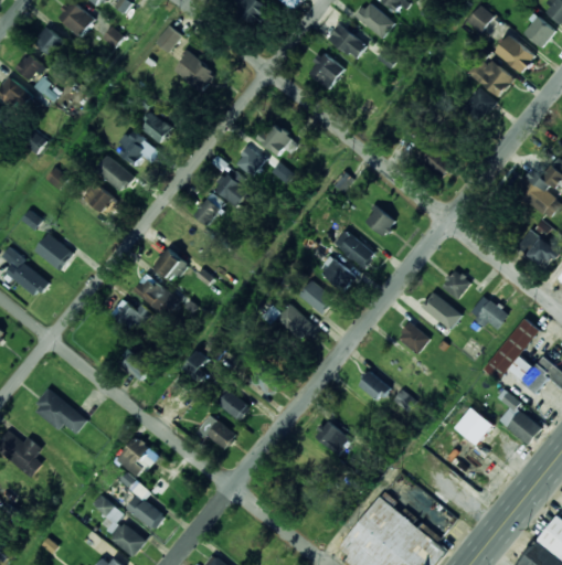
[(70,0),(55,17),(78,36),(94,20),(71,0),(70,0)]
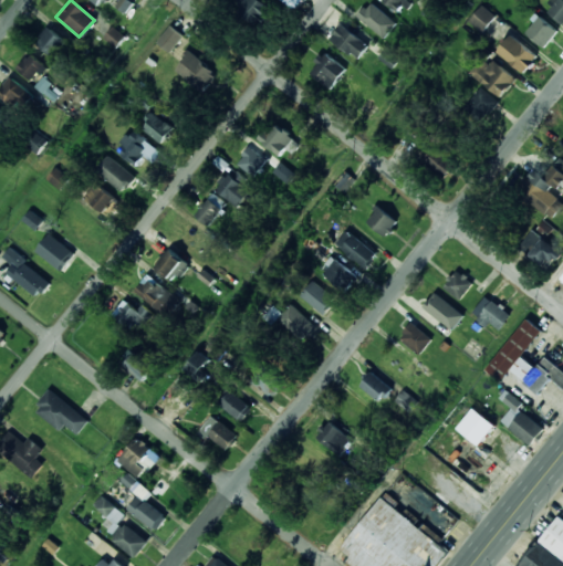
[(131,2),(127,0),(110,0),(108,3),(124,13),(131,2)]
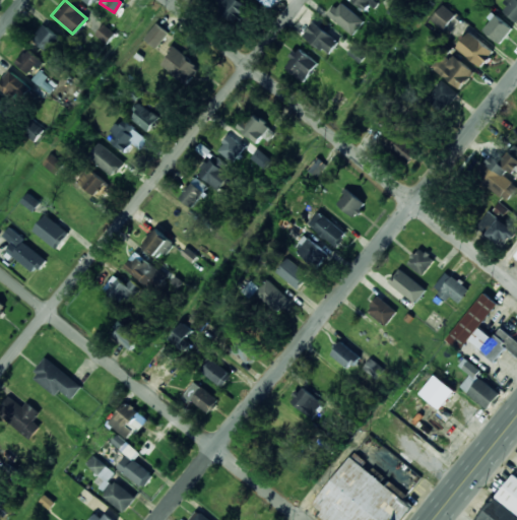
[(222,0),(215,12),(236,25),(247,6),(237,0),(222,0)]
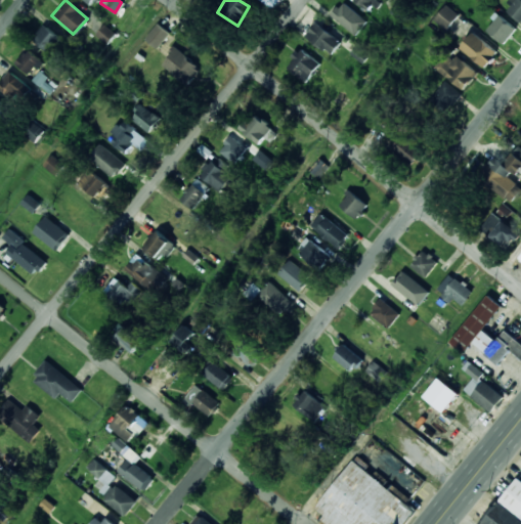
[(378,0),(351,0),(368,12),(378,0)]
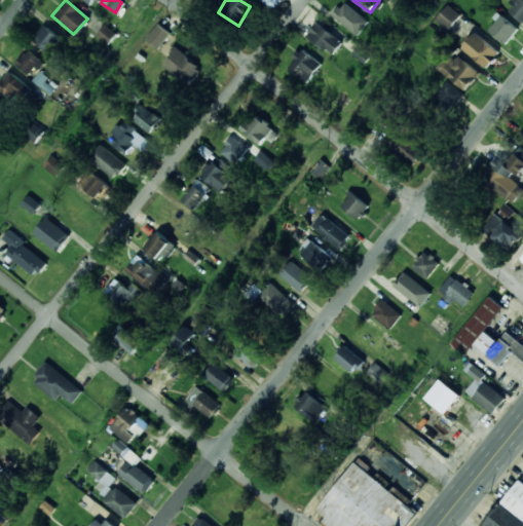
[(511,0),(505,10),(522,23),(522,21),(522,0),(511,0)]
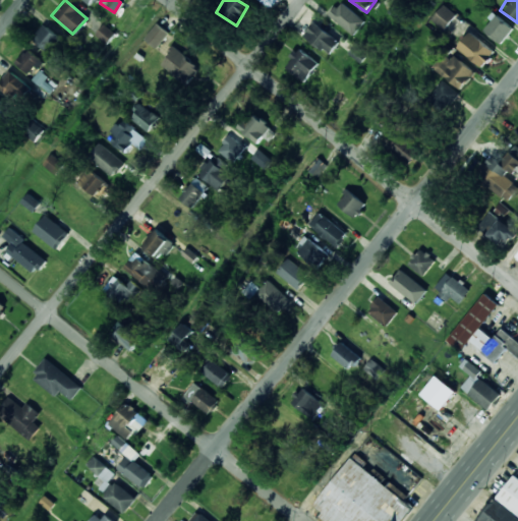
[(362,21),(339,1),(327,15),(351,36),(362,21)]
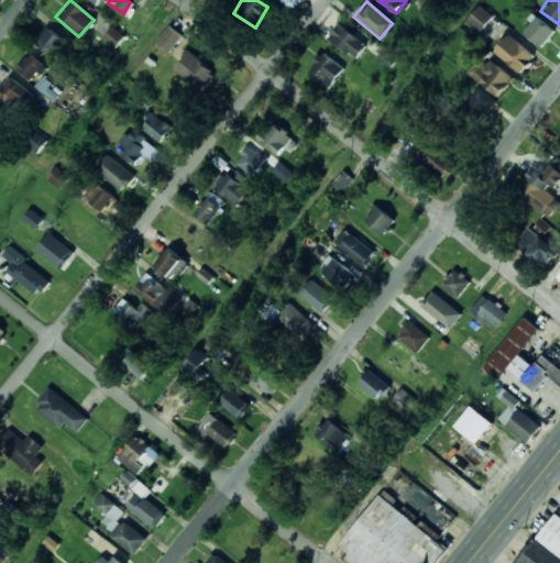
[(464,22),(479,33),(491,15),(478,6),(464,22)]
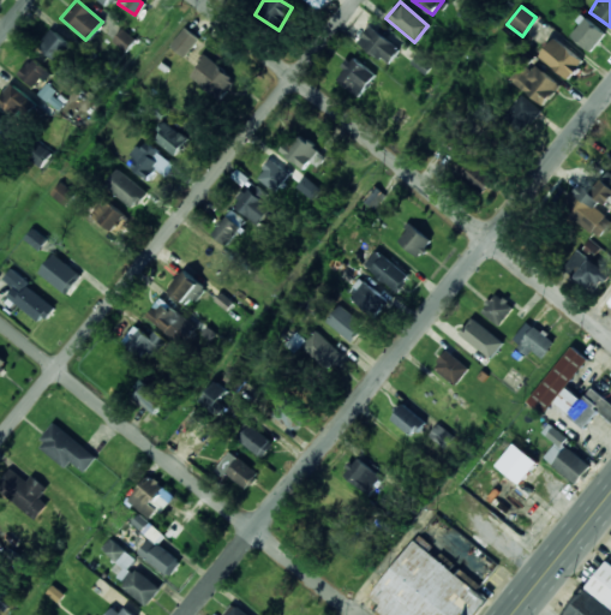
[(603,34),(581,17),(567,35),(588,52),(603,34)]
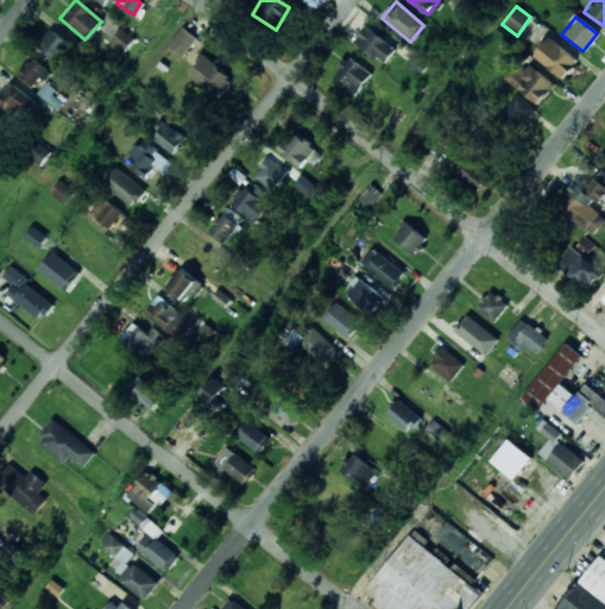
[(181,57),(195,38),(181,26),(165,46),(181,57)]
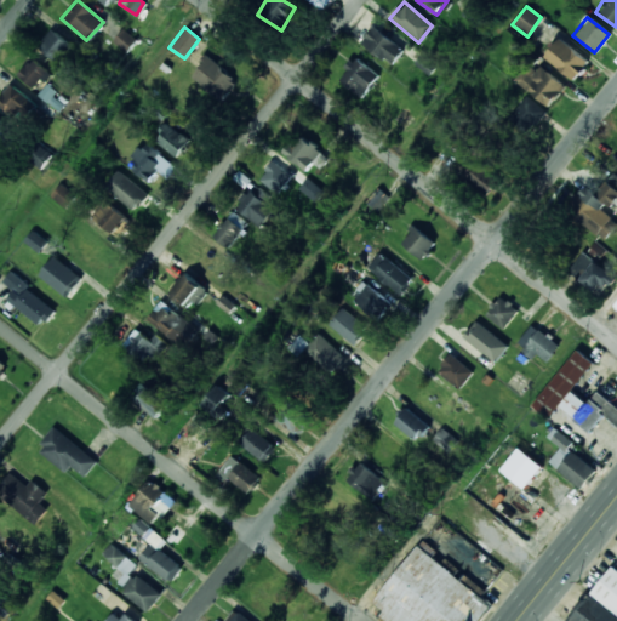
[(392,64),(403,47),(369,27),(359,44),(392,64)]
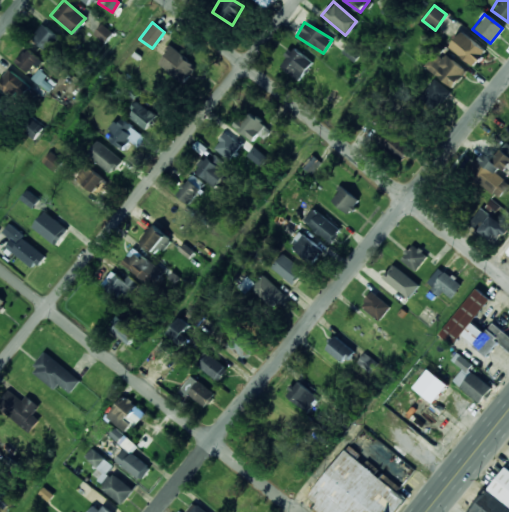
[(47,52),(58,37),(41,24),(30,39),(47,52)]
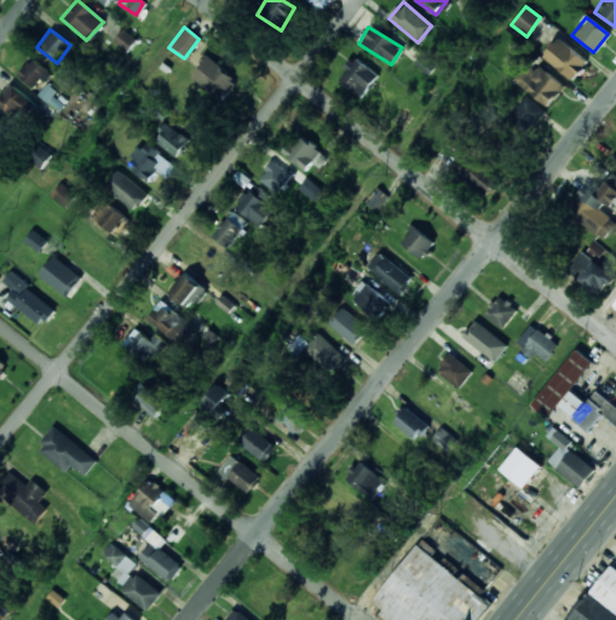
[(133,38),(119,29),(111,44),(126,51),(133,38)]
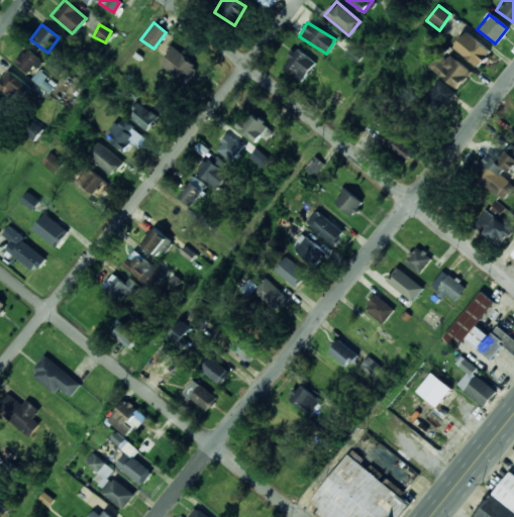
[(451,47),(476,68),(489,53),(465,32),(451,47)]
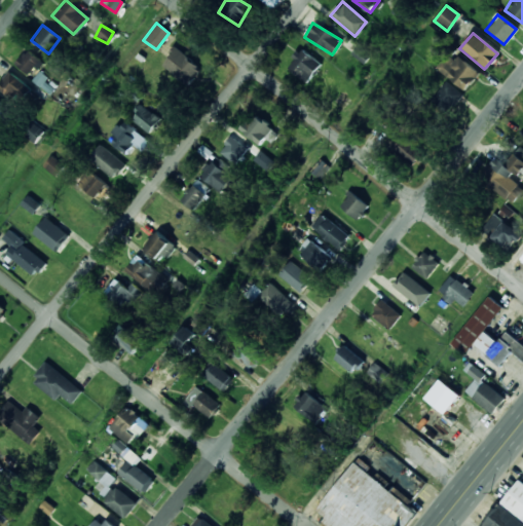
[(187,84),(199,68),(173,48),(160,66),(187,84)]
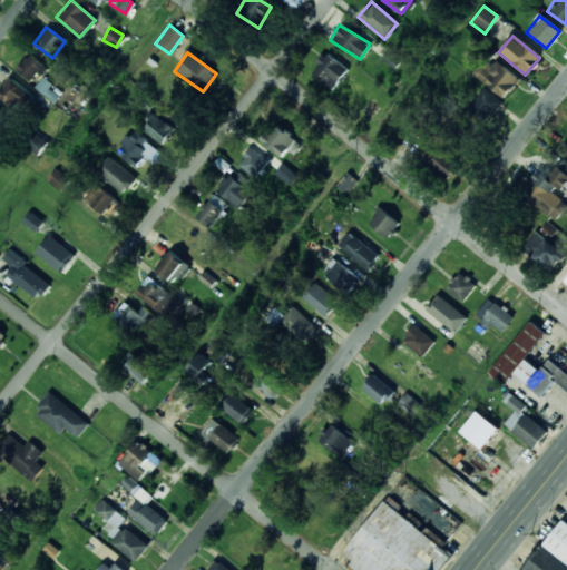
[(30,82),(44,67),(28,53),(15,69),(30,82)]
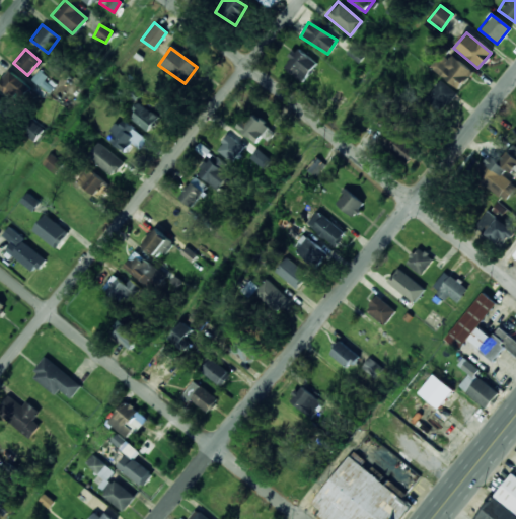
[(314,64),(294,49),(281,67),(301,82),(314,64)]
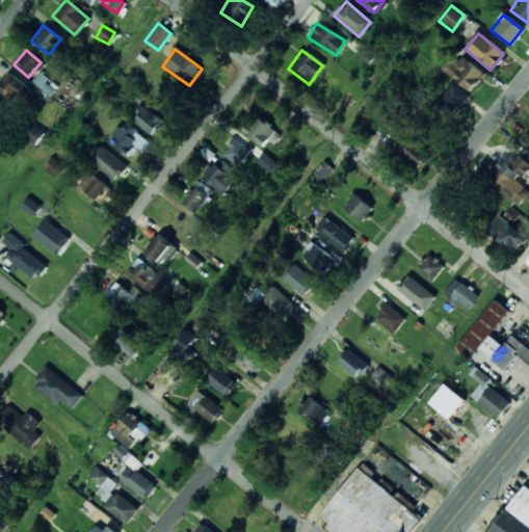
[(467,92),(483,75),(459,54),(444,71),(467,92)]
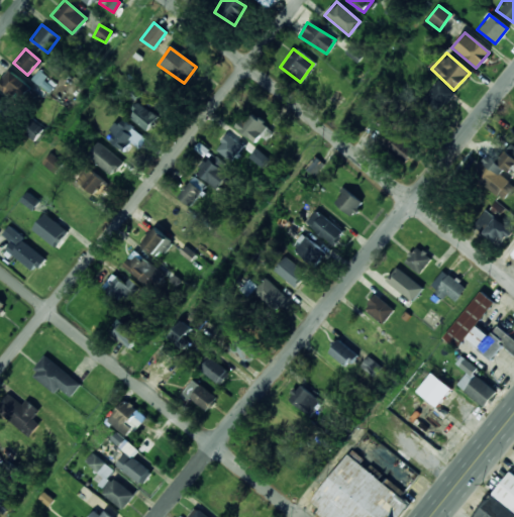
[(0,90),(10,98),(22,83),(7,70),(0,78),(0,90)]
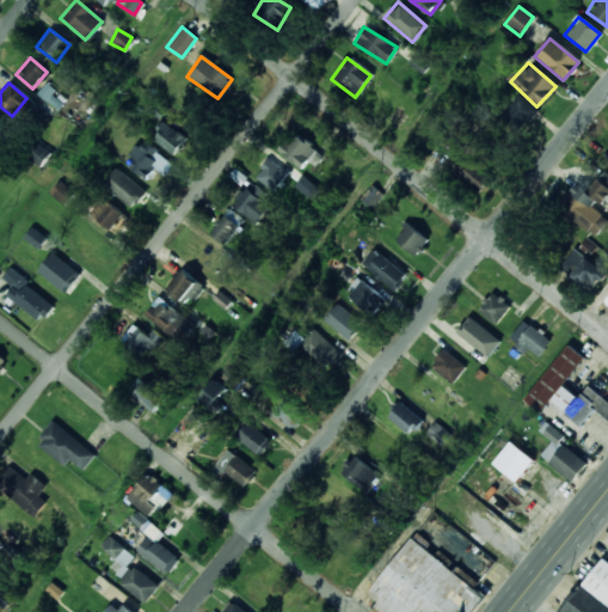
[(54,91),(44,83),(35,93),(56,110),(61,104),(50,95),(54,91)]
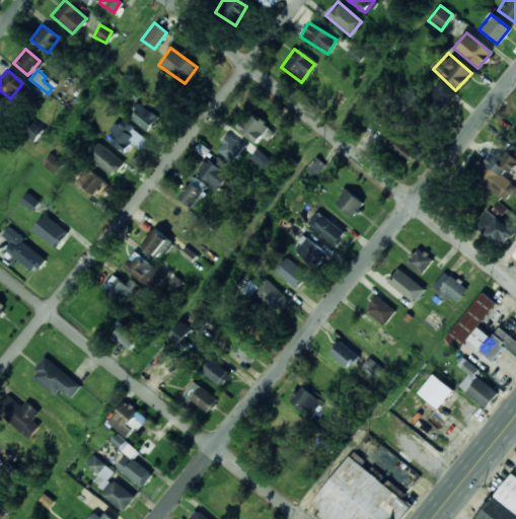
[(455,94),(439,80),(423,98),(439,113),(455,94)]
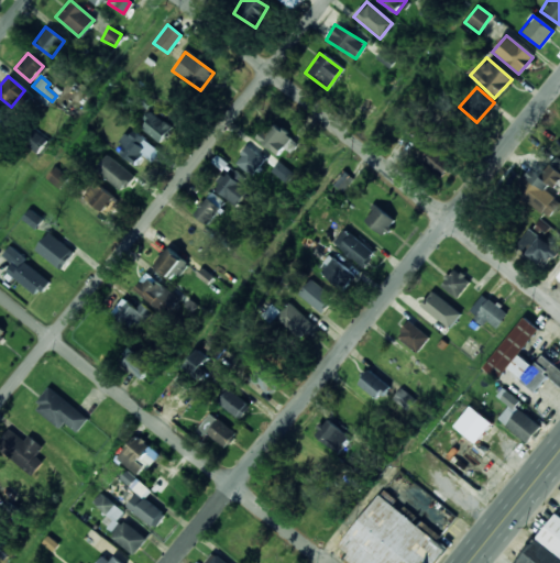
[(171,127),(150,112),(138,128),(160,143),(171,127)]
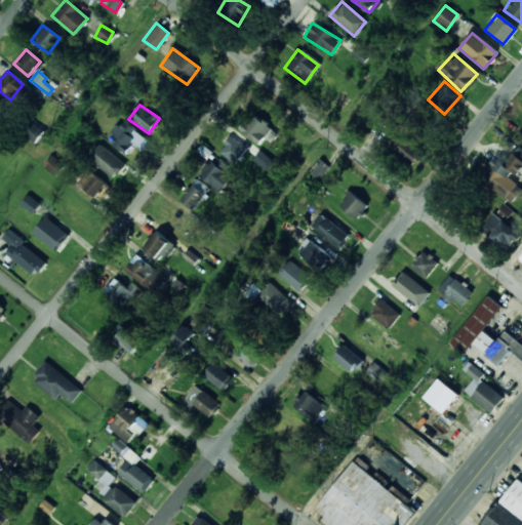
[(238,129),(256,146),(264,137),(269,143),(276,134),(251,113),(238,129)]
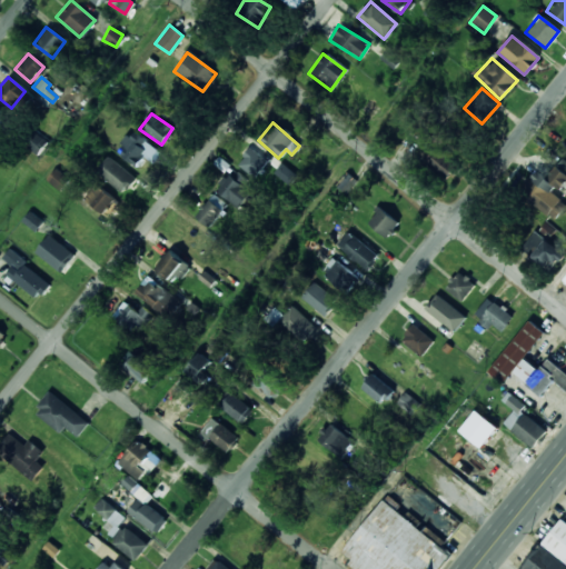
[(160,153),(131,130),(115,152),(135,167),(142,157),(152,163),(160,153)]
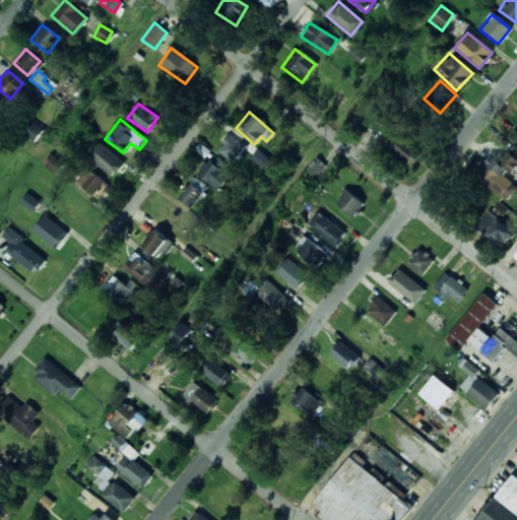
[(42,130),(30,122),(22,134),(33,141),(42,130)]
